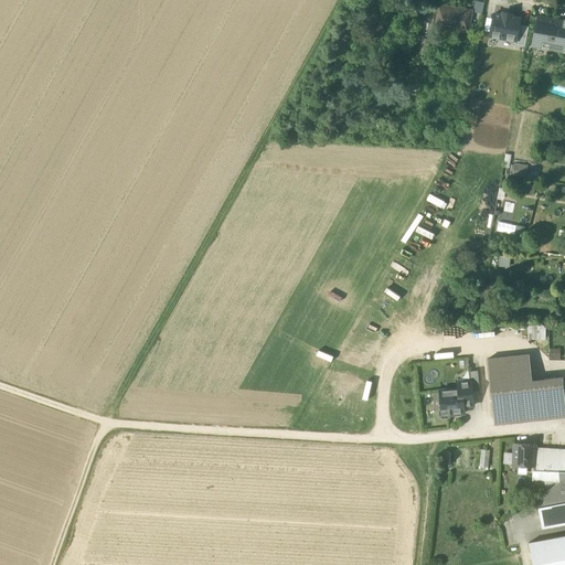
[(484,0),(483,0),(476,0),(473,12),(482,13),(484,0)]
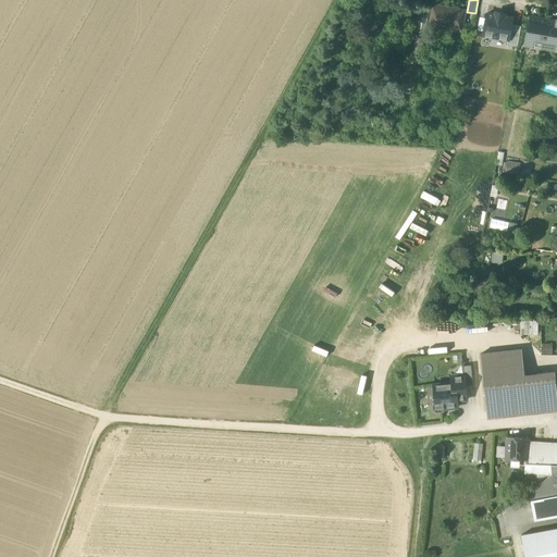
[(466,11),(433,4),(429,27),(461,33),(466,11)]
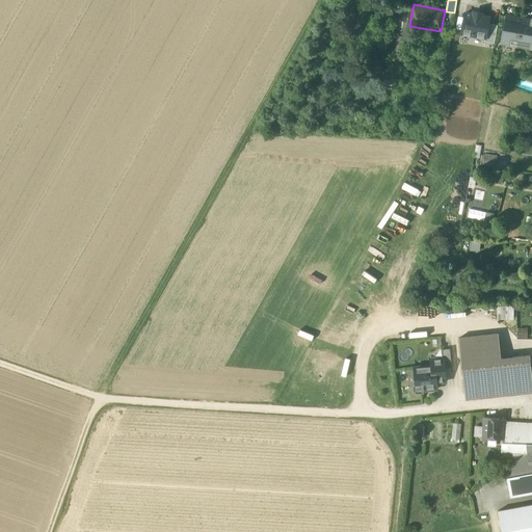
[(401,7),(397,35),(405,36),(410,9),(401,7)]
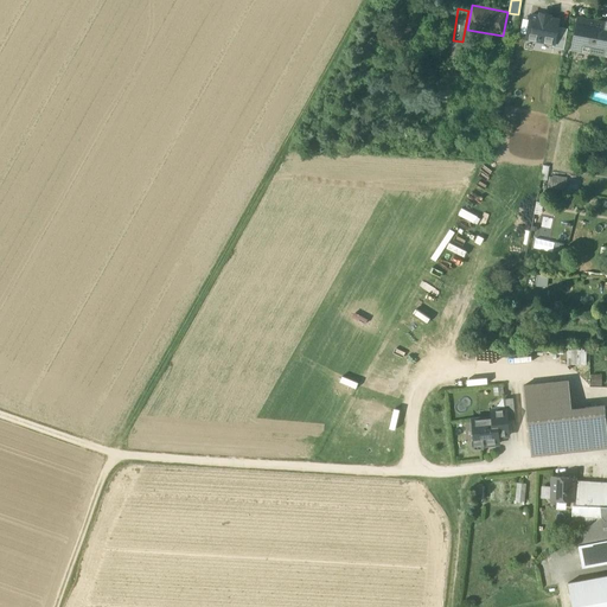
[(555,44),(557,27),(558,20),(550,19),(550,16),(541,13),(540,17),(531,16),(526,39),(555,44)]
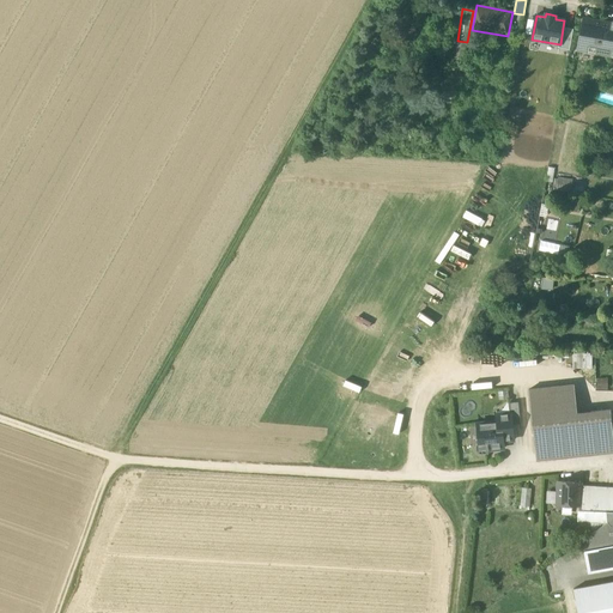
[(600,25),(594,24),(594,20),(583,19),(577,49),(606,55),(612,24),(601,22),(600,25)]
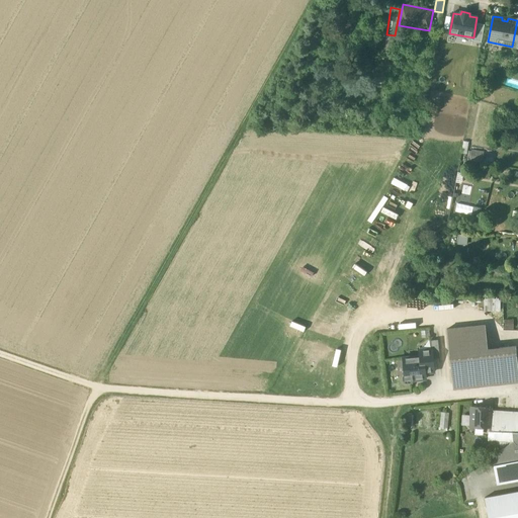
[(482,42),(485,24),(476,23),(473,37),(472,40),(482,42)]
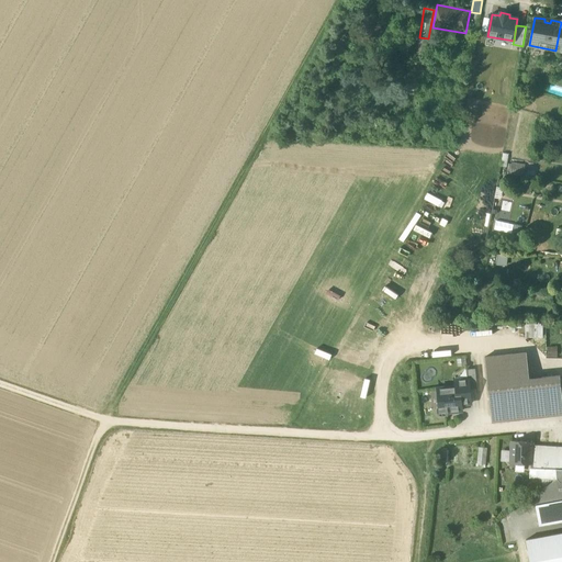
[(517,161),(513,160),(512,163),(510,163),(509,170),(510,170),(510,172),(519,175),(520,166),(517,165),(517,161)]
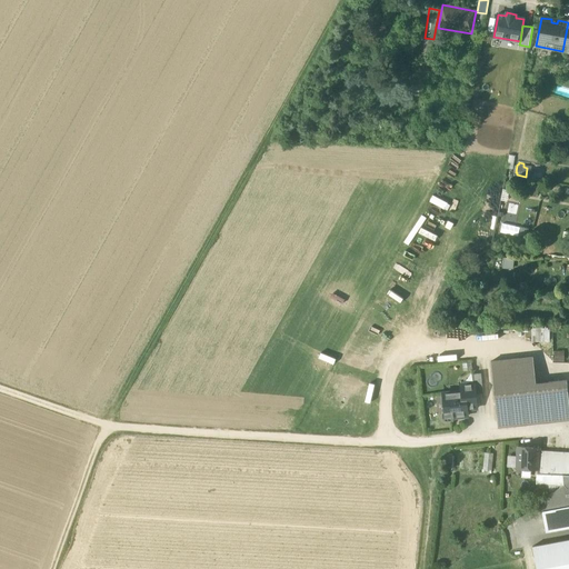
[(549,341),(549,329),(532,329),(532,341),(549,341)]
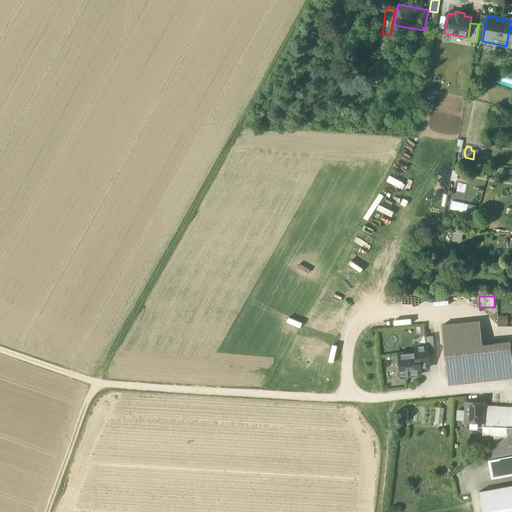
[(511,360),(510,342),(482,345),(480,322),(442,326),(447,379),(511,372),(511,360)]
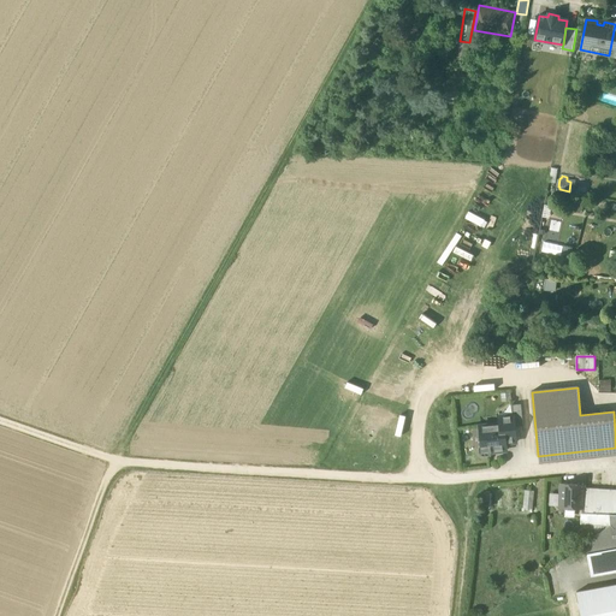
[(502,392),(503,401),(513,400),(510,391),(502,392)]
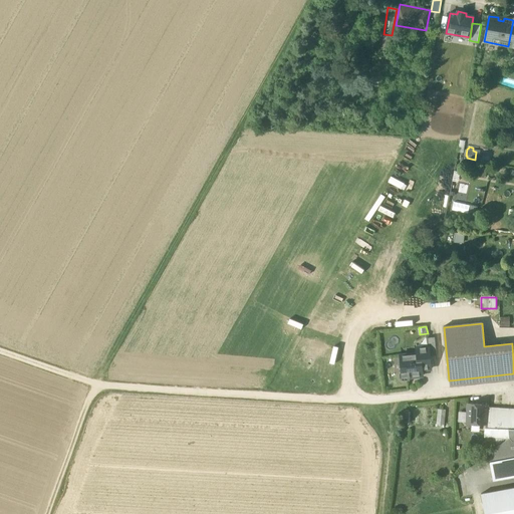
[(435,337),(428,338),(428,346),(429,346),(430,355),(437,355),(435,337)]
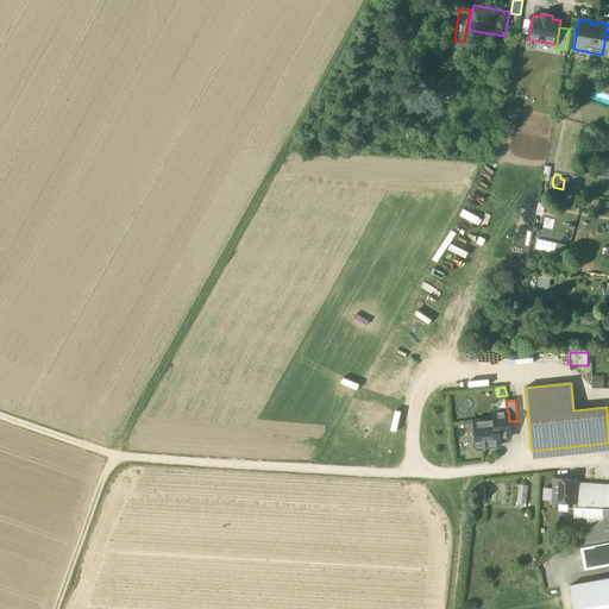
[(495,419),(475,420),(476,439),(472,443),(473,449),(477,451),(483,451),(487,446),(501,445),(500,438),(510,437),(509,421),(508,410),(507,410),(494,412),(495,419)]
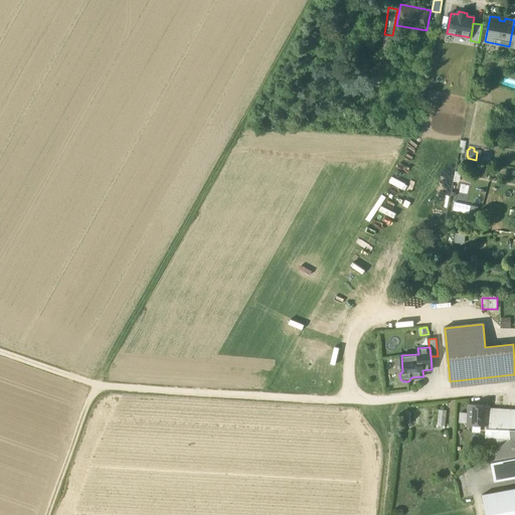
[(488,405),(470,404),(469,413),(468,413),(468,421),(469,422),(469,423),(487,424),(488,405)]
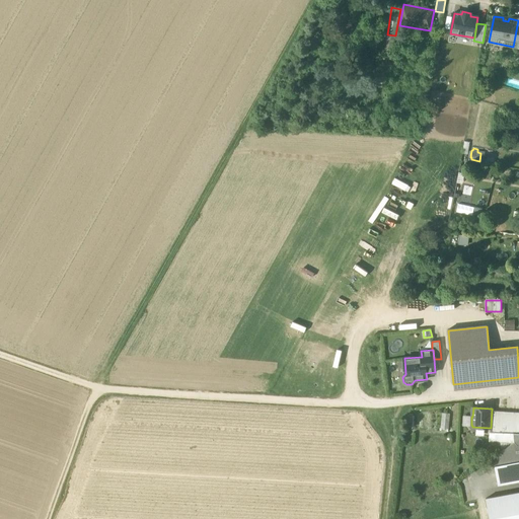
[(505,412),(492,411),(491,432),(504,433),(505,412)]
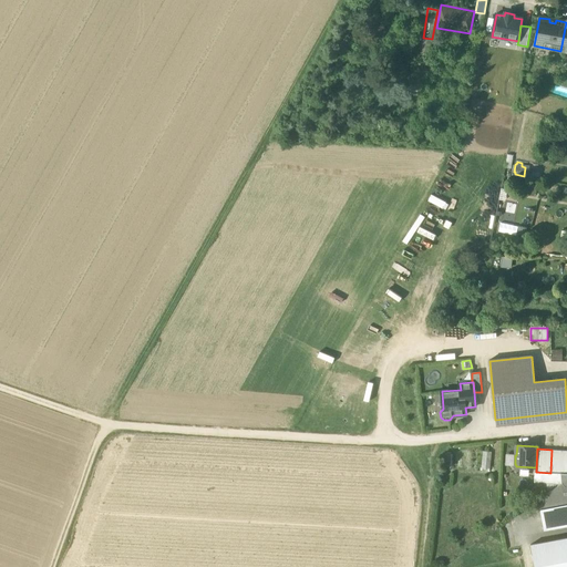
[(566,451),(552,450),(550,473),(560,473),(566,473),(566,451)]
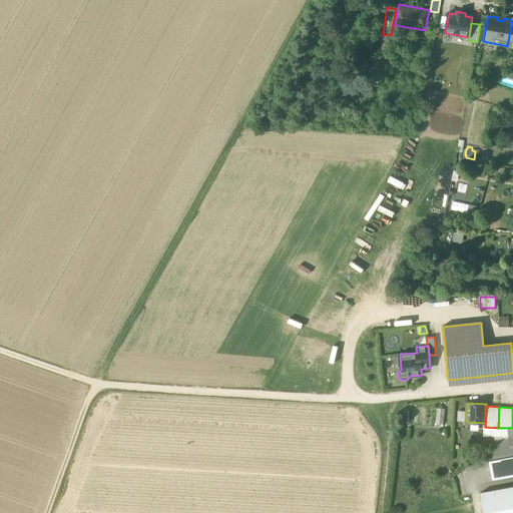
[(445,409),(436,408),(435,423),(443,424),(445,409)]
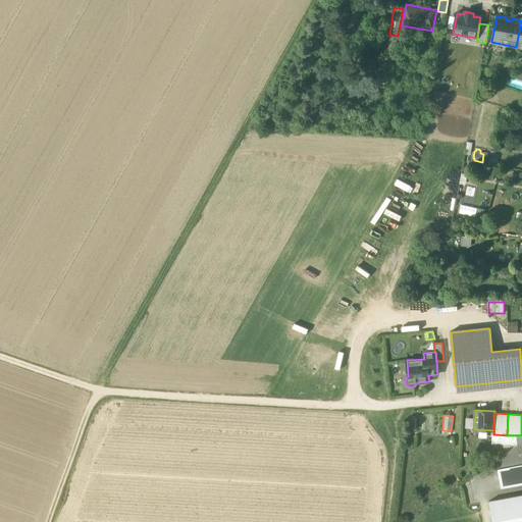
[(521,435),(516,435),(517,445),(491,463),(497,470),(498,470),(501,488),(521,484),(521,435)]
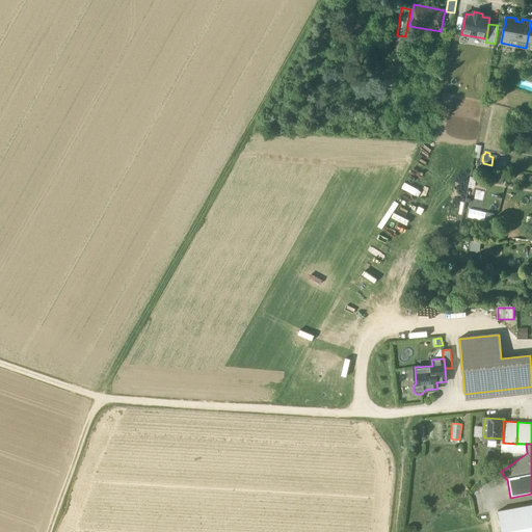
[(531,531),(531,504),(498,511),(501,531),(531,531)]
